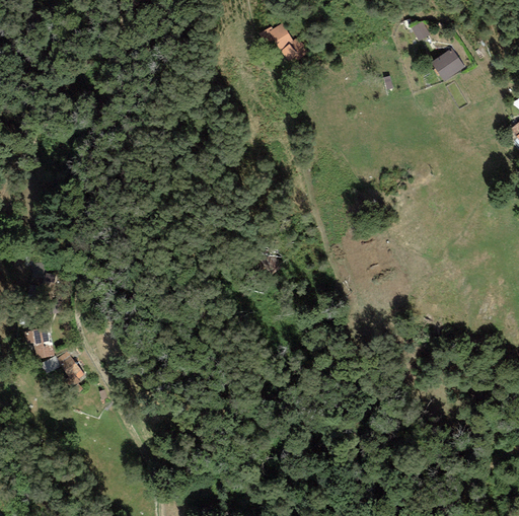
[(412,26),(420,40),(432,33),(424,19),(412,26)]
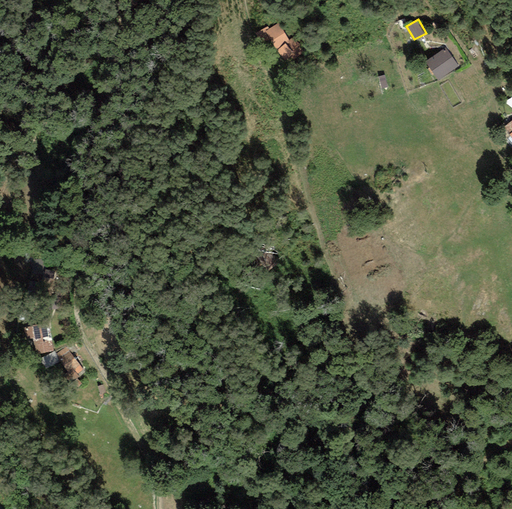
[(289,39),(276,23),(267,30),(278,44),(274,48),(281,58),(288,53),(291,57),(302,48),(292,36),(289,39)]
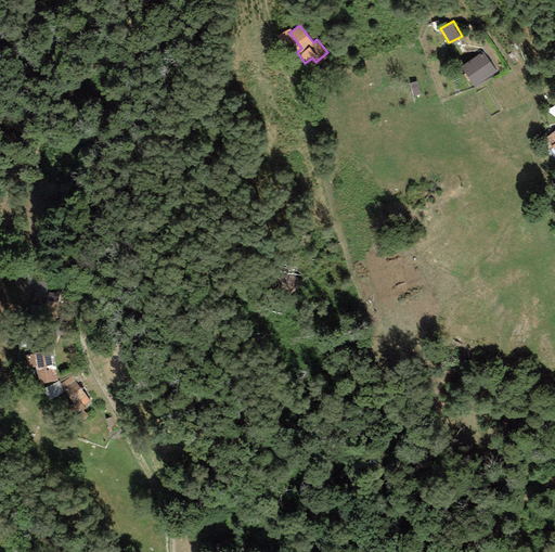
[(485,47),(457,62),(472,87),(499,71),(485,47)]
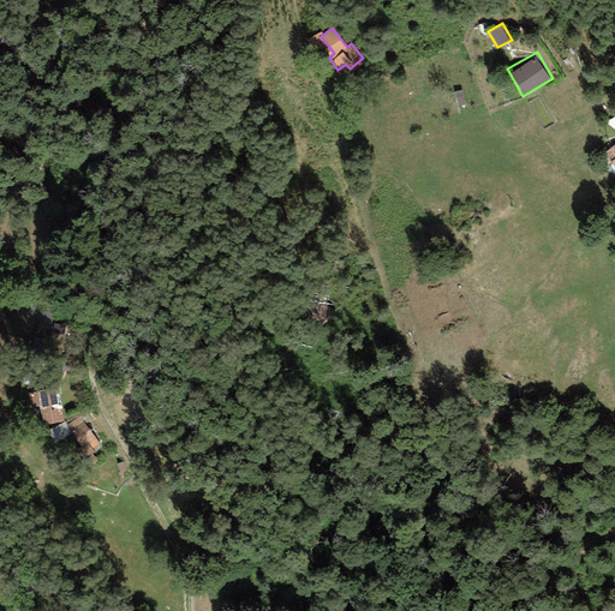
[(55,387),(30,390),(34,419),(59,417),(55,387)]
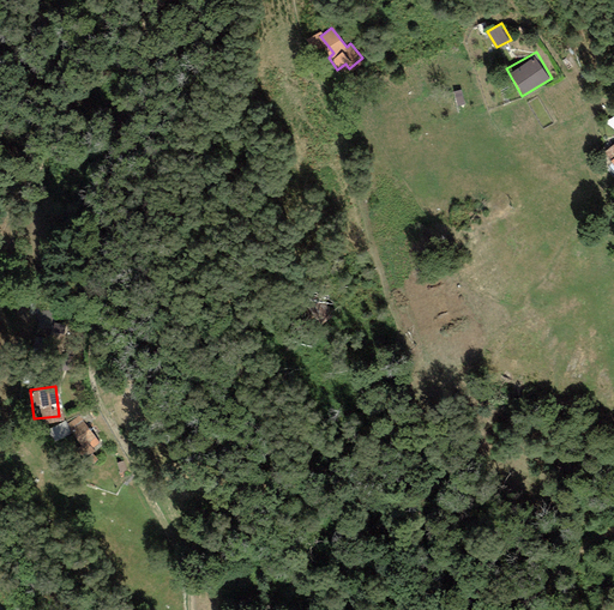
[(95,438),(78,416),(67,424),(70,429),(85,446),(95,438)]
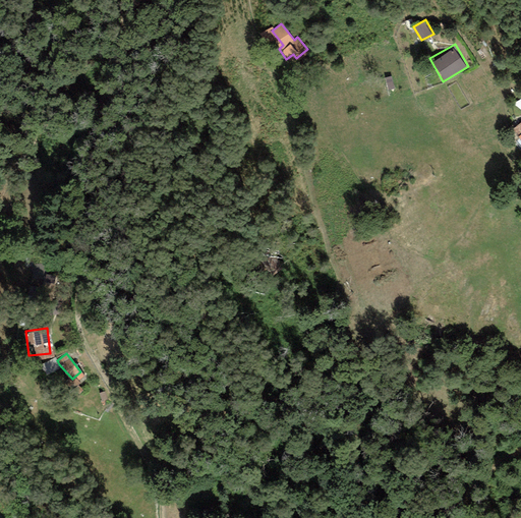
[(59,364),(57,360),(55,356),(39,365),(43,372),(59,364)]
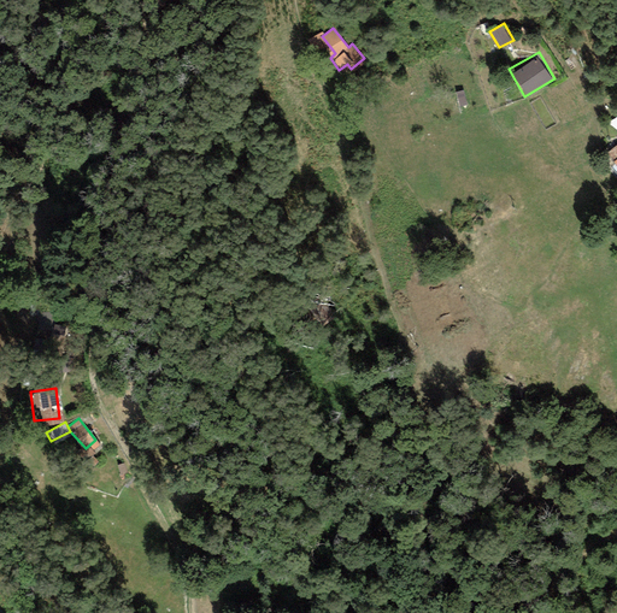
All buildings are outlined.
